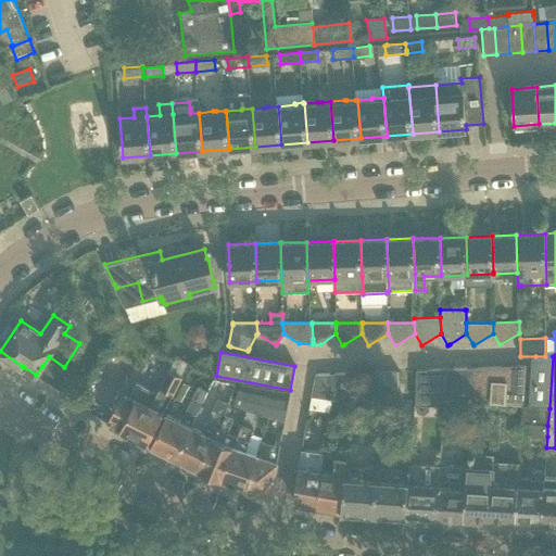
[(531,357),(528,406),(532,407),(535,407),(550,408),(553,356),(545,356),(535,356),(531,357)]
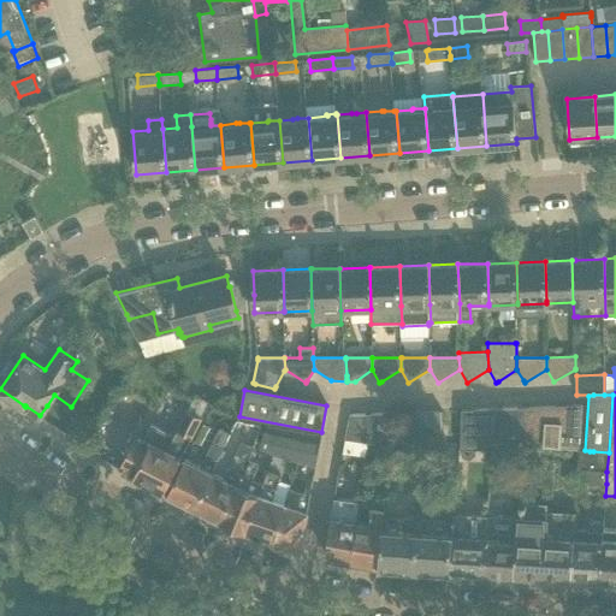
[(582,404),(526,407),(522,445),(579,449),(582,404)]
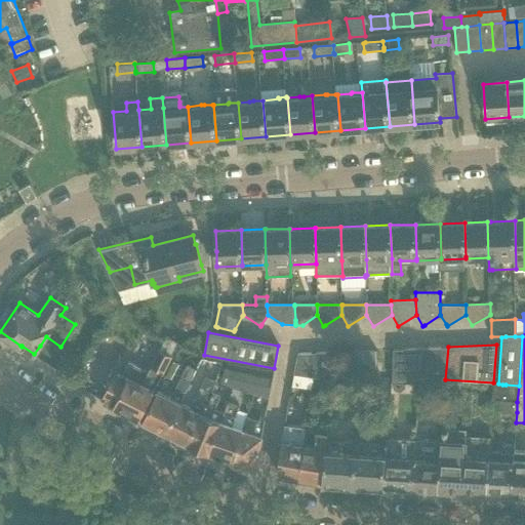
[(448,347),(421,349),(419,378),(445,379),(448,347)]
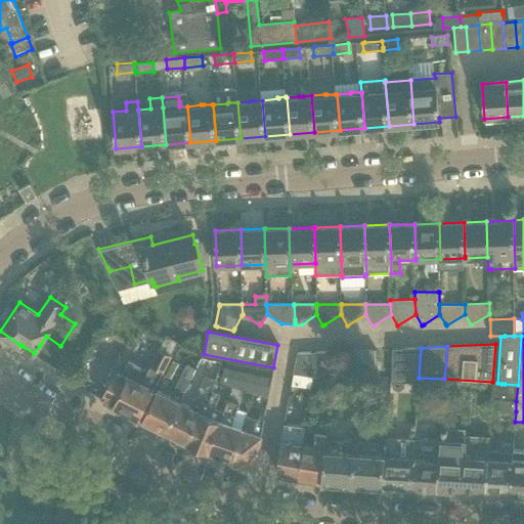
[(392,349),(392,378),(419,378),(421,348),(392,349)]
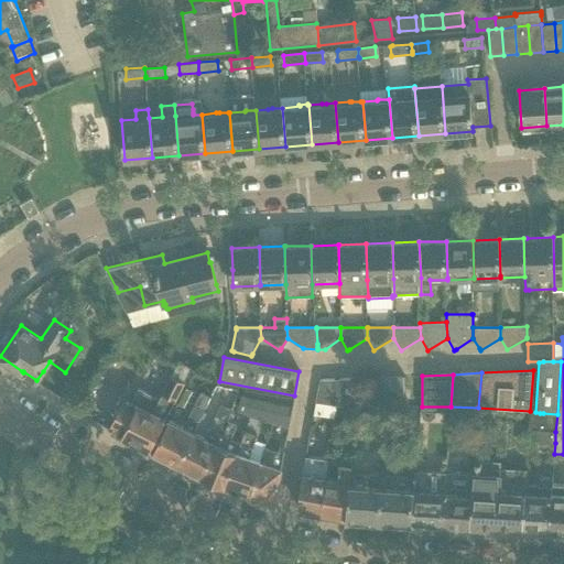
[(391,392),(392,376),(375,377),(376,392),(391,392)]
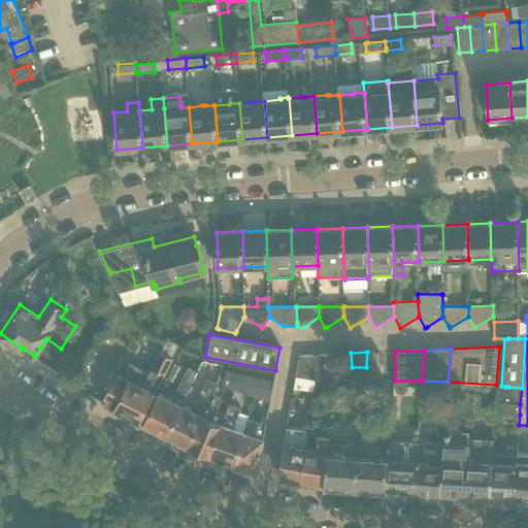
[(376,352),(367,352),(366,367),(376,366),(376,352)]
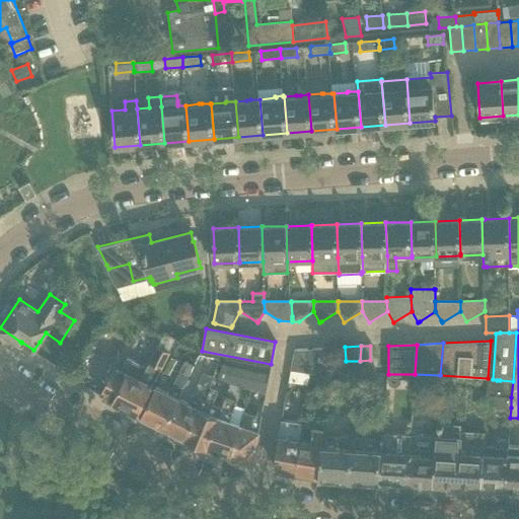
[(109,376),(100,394),(118,403),(138,414),(147,396),(154,383),(170,353),(157,347),(147,366),(146,367),(128,357),(122,368),(116,365),(109,376)]
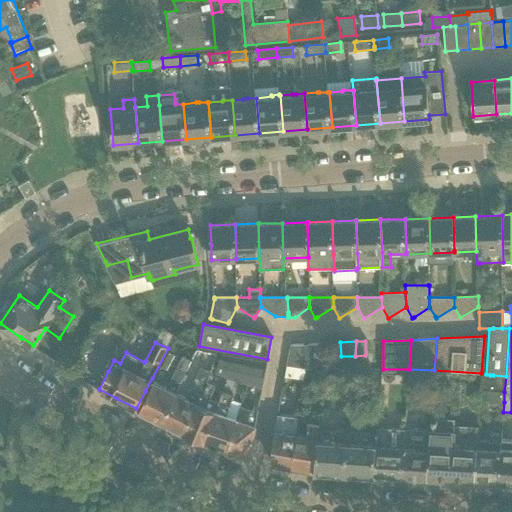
[(310,344),(307,368),(325,370),(328,343),(310,344)]
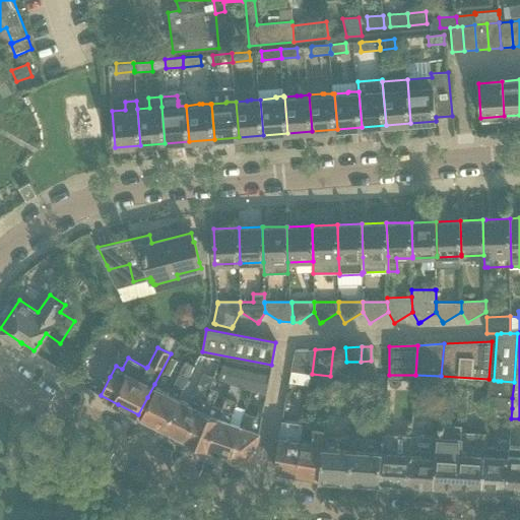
[(295,351),(290,371),(294,371),(312,374),(315,349),(298,350),(295,351)]
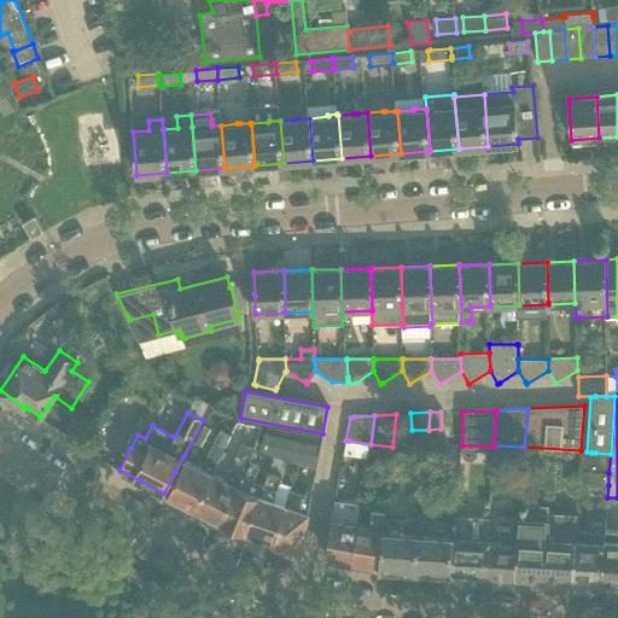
[(313,464),(318,438),(257,427),(254,453),(313,464)]
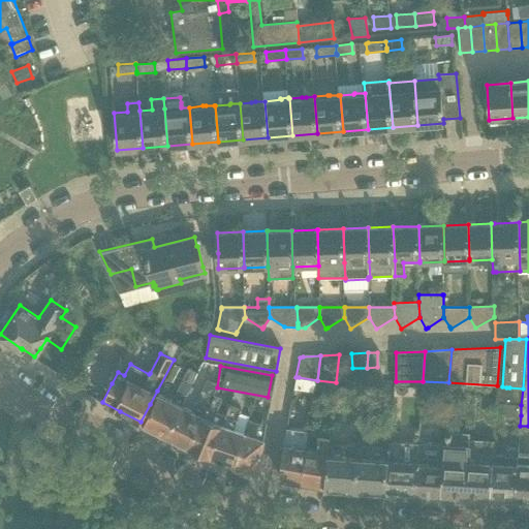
[(153,405),(144,424),(167,435),(183,404),(182,404),(191,384),(197,373),(188,369),(183,380),(177,392),(173,399),(159,393),(153,405)]
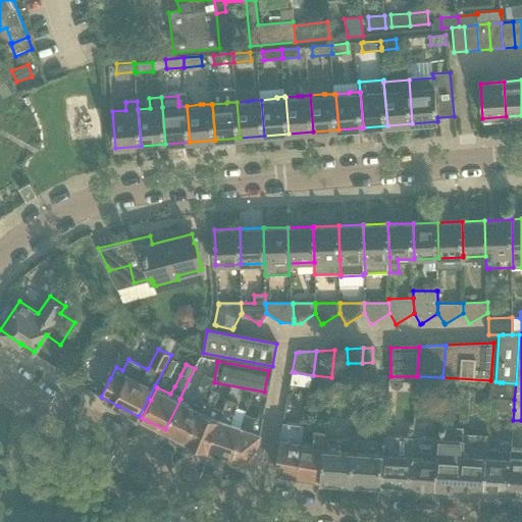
[(180,399),(165,429),(186,440),(212,390),(201,384),(200,384),(191,404),(180,399)]
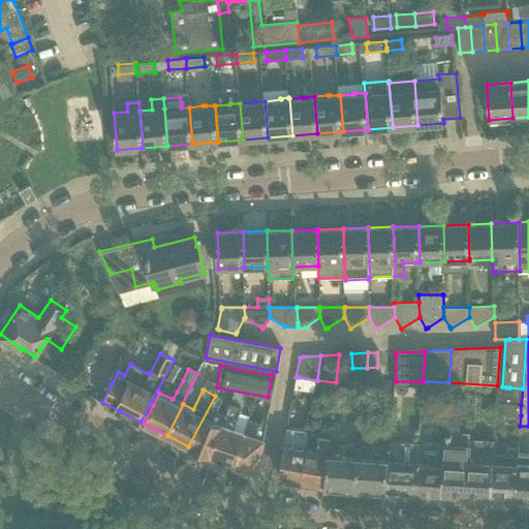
[(188,446),(212,457),(212,456),(213,456),(227,417),(217,412),(223,400),(215,396),(188,446)]
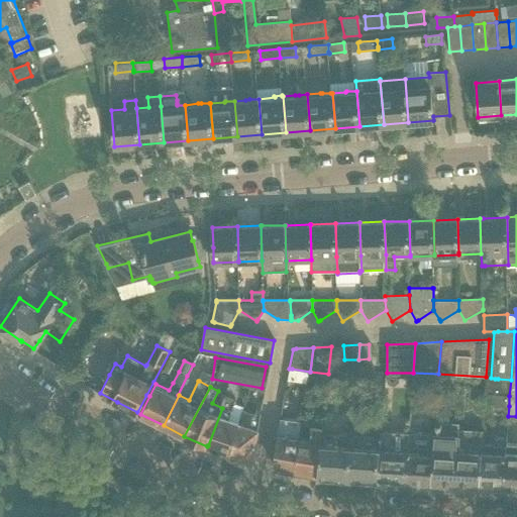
[(490,394),(489,404),(492,405),(495,405),(509,406),(509,396),(493,394),(490,394)]
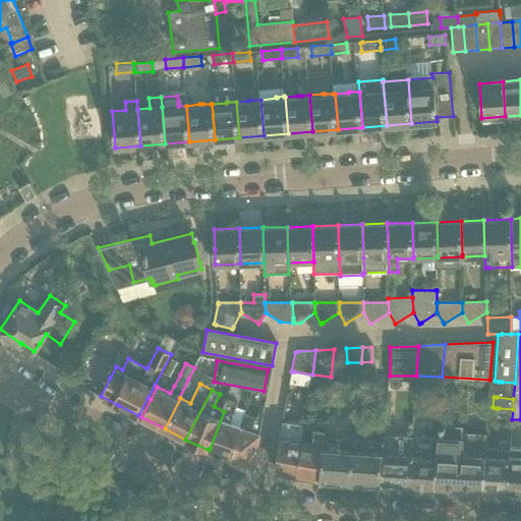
[(224,411),(210,449),(232,457),(241,424),(230,420),(237,401),(228,398),(224,411)]
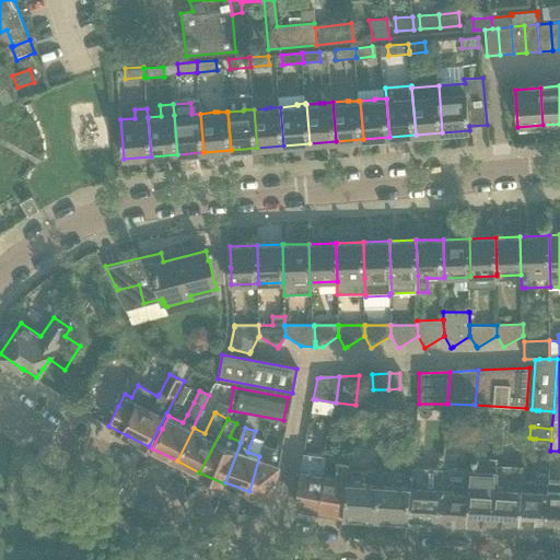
[(259,456),(249,491),(273,499),(278,478),(280,463),(282,452),(283,446),(277,444),(275,450),(264,445),(259,456)]
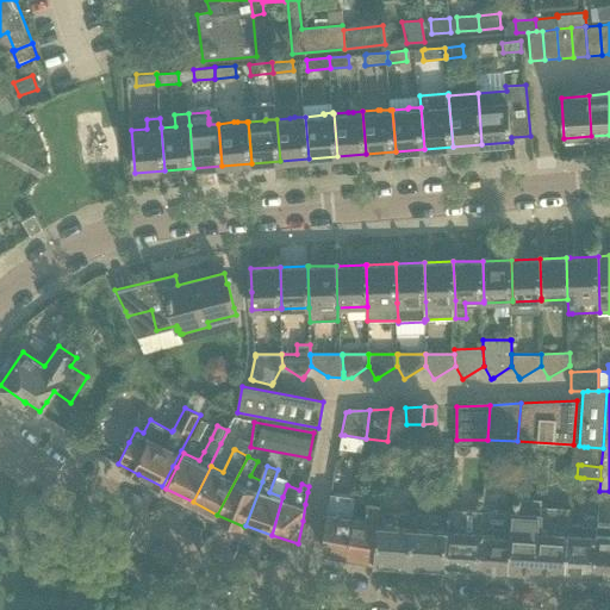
[(327,527),(324,551),(349,555),(355,520),(353,518),(355,497),(330,495),(328,511),(327,527)]
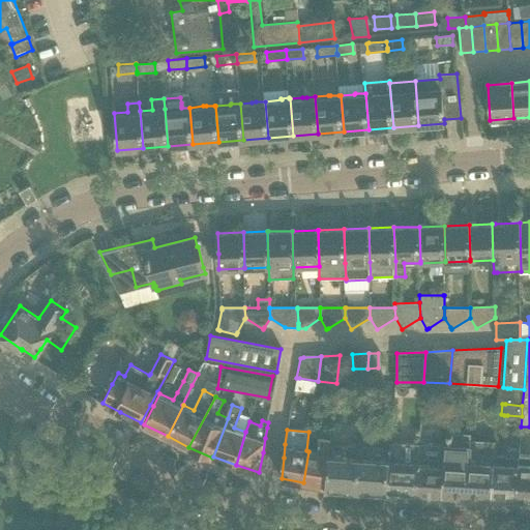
[(443,494),(492,497),(494,454),(495,441),(452,438),(453,432),(446,432),(445,441),(445,449),(445,453),(444,459),(445,460),(443,494)]
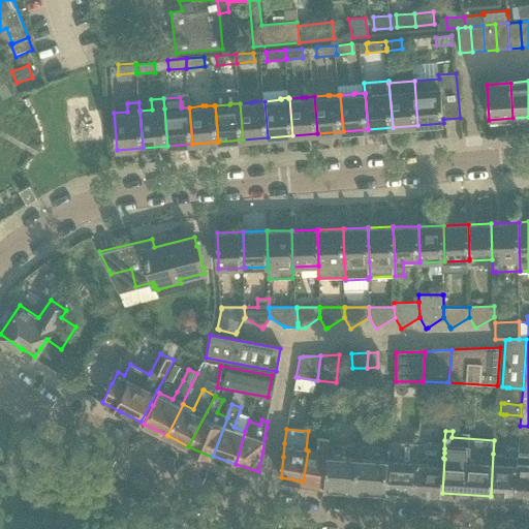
[(308,450),(303,481),(324,486),(329,442),(330,436),(318,434),(316,452),(308,450)]
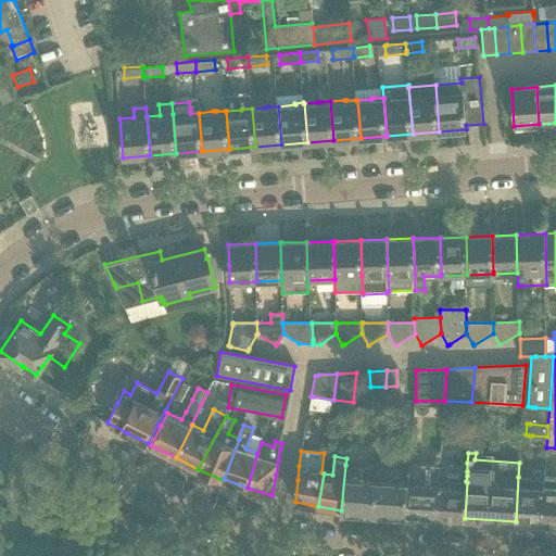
[(407,515),(437,517),(440,479),(441,466),(411,464),(411,468),(409,468),(407,515)]
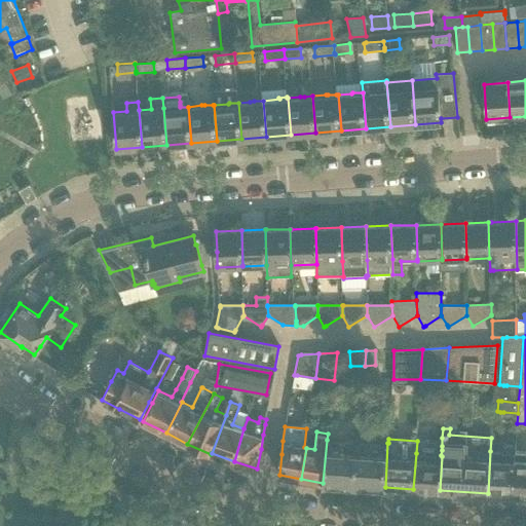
[(327,440),(323,483),(325,483),(354,485),(359,442),(330,440),(329,440),(327,440)]
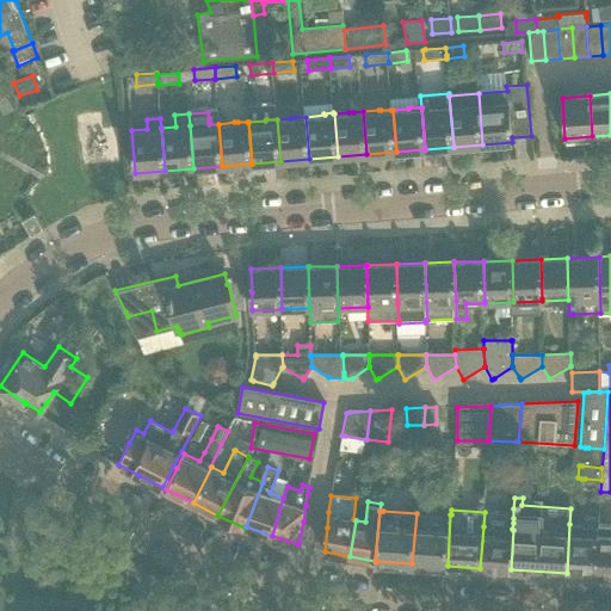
[(483,526),(480,568),(506,569),(511,569),(513,530),(512,529),(513,523),(513,518),(507,518),(507,513),(485,512),(483,526)]
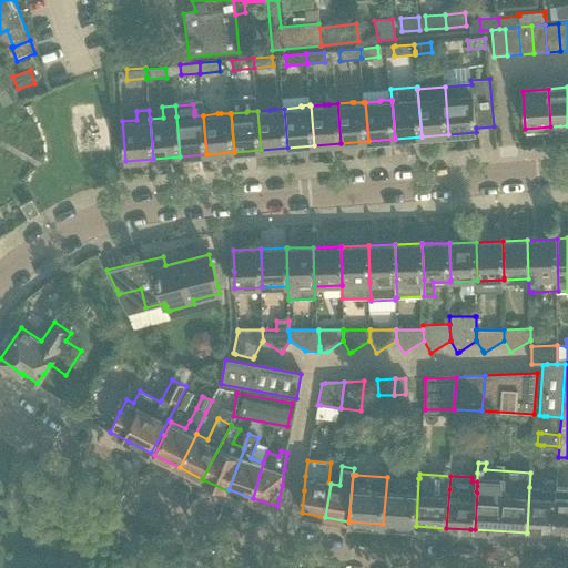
[(383,524),(416,526),(418,478),(387,477),(383,524)]
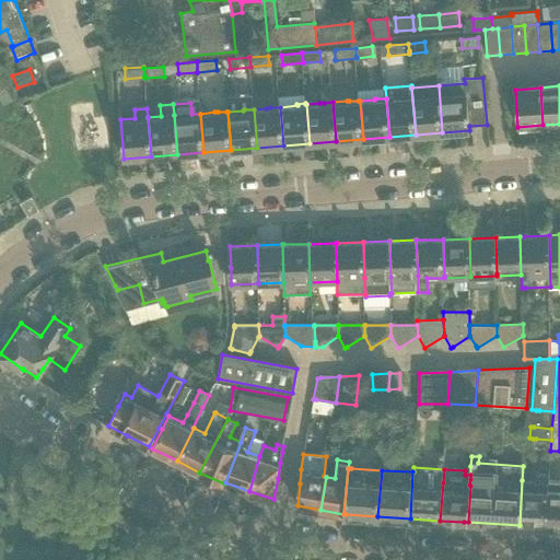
[(520,525),(545,527),(548,481),(548,474),(536,474),(536,481),(522,480),(520,525)]
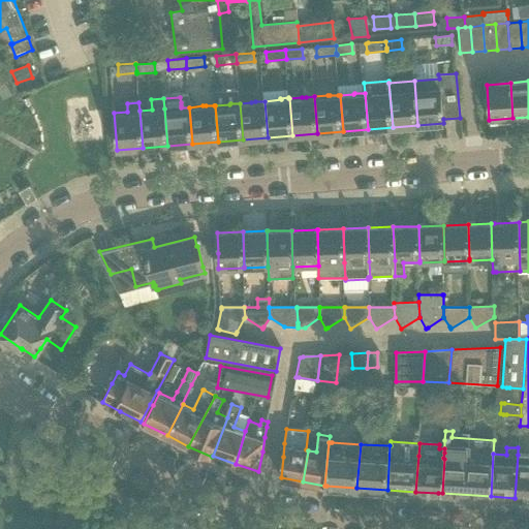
[(518,455),(515,498),(528,498),(528,455),(524,455),(518,455)]
